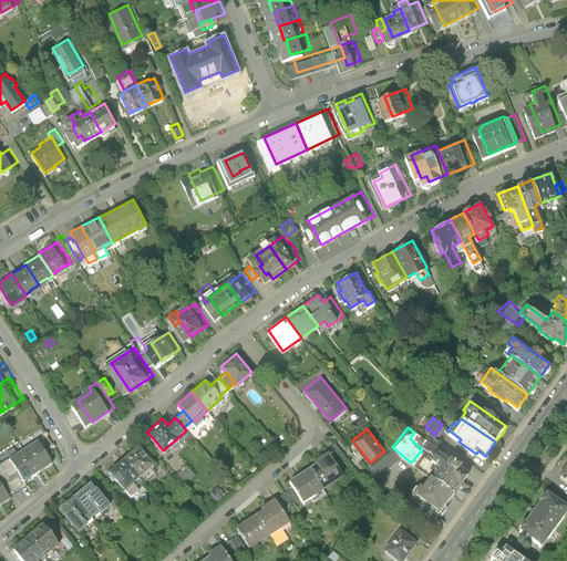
[(53,435),(47,439),(53,449),(60,446),(53,435)]
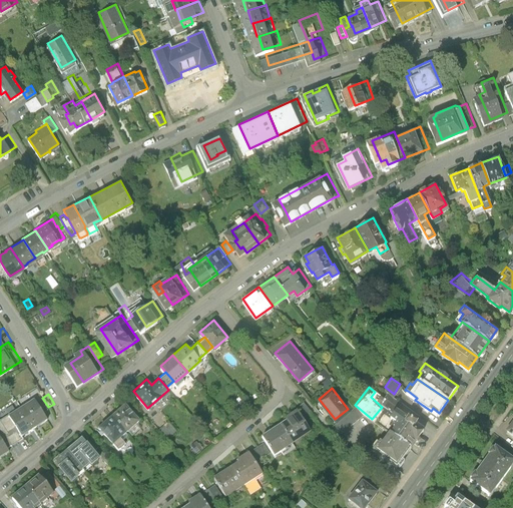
[(41,395),(28,403),(40,422),(52,414),(48,407),(42,398),(41,395)]
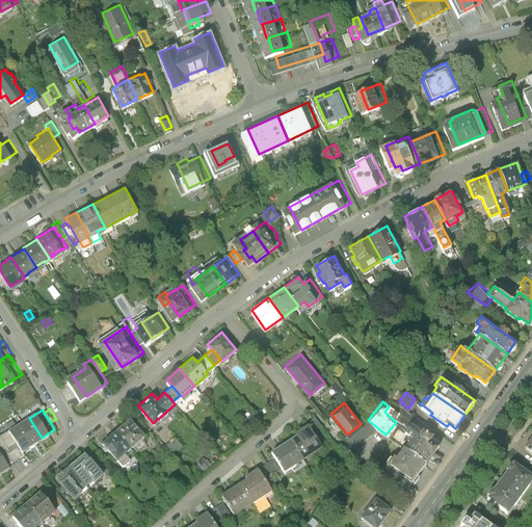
[(314,415),(309,419),(317,429),(322,425),(314,415)]
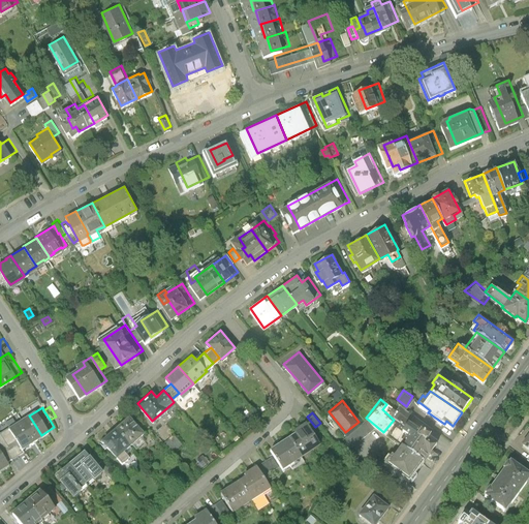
[(28,443),(41,435),(29,415),(16,424),(28,443)]
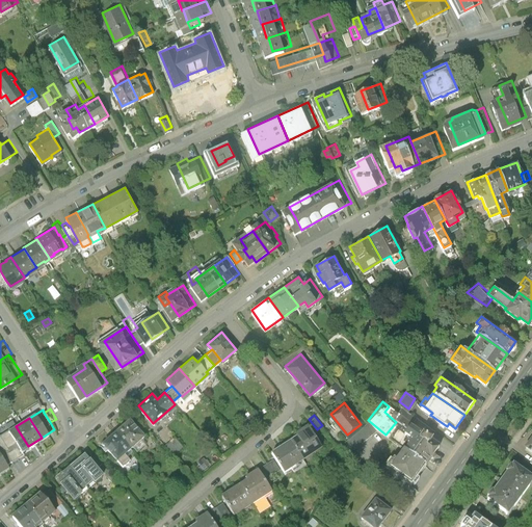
[(130,418),(116,429),(130,446),(144,433),(130,418)]
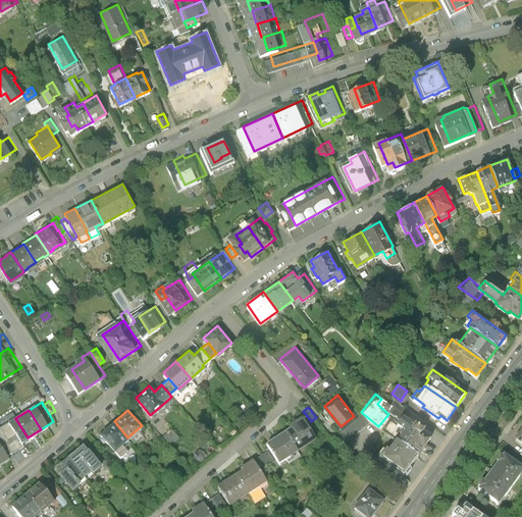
[(315,435),(302,415),(291,422),(293,424),(285,429),(297,448),(315,435)]
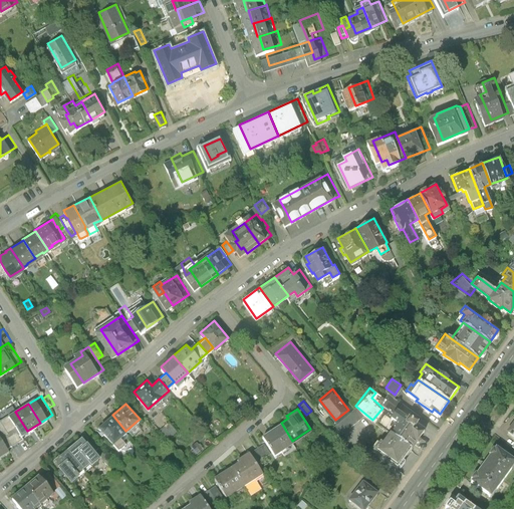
[(396,426),(391,432),(411,446),(422,431),(416,426),(419,422),(410,416),(409,418),(397,409),(392,416),(397,420),(394,424),(396,426)]
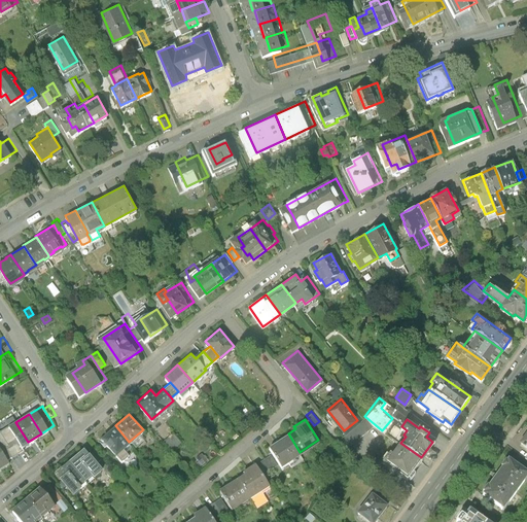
[(14,421),(6,426),(15,440),(12,442),(19,452),(30,445),(28,442),(15,422),(14,421)]
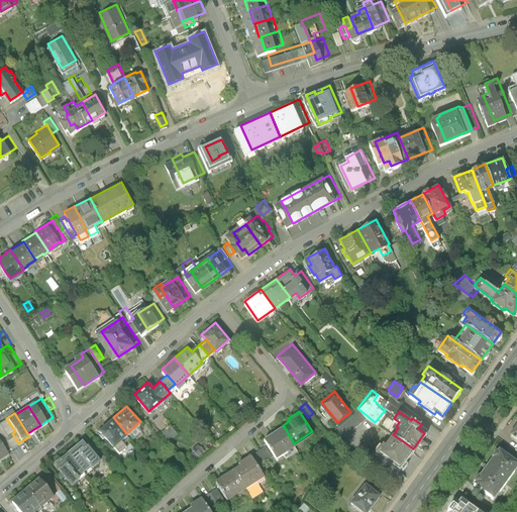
[(113,444),(126,433),(113,417),(100,429),(113,444)]
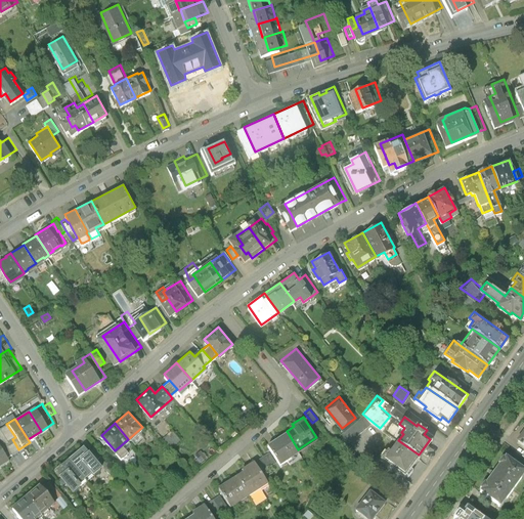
[(5,434),(2,436),(12,452),(18,449),(12,439),(15,437),(6,424),(1,427),(5,434)]
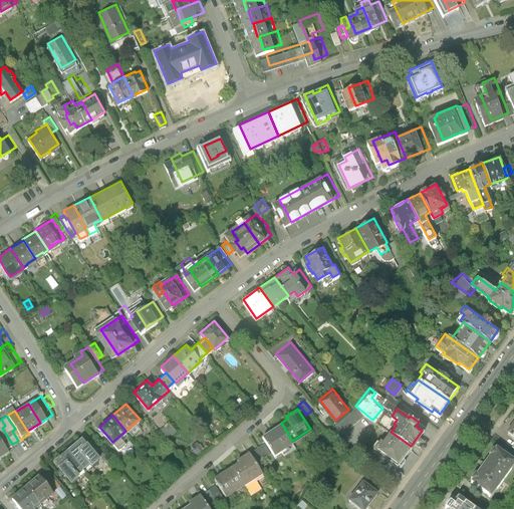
[(275,452),(292,441),(281,423),(263,434),(275,452)]
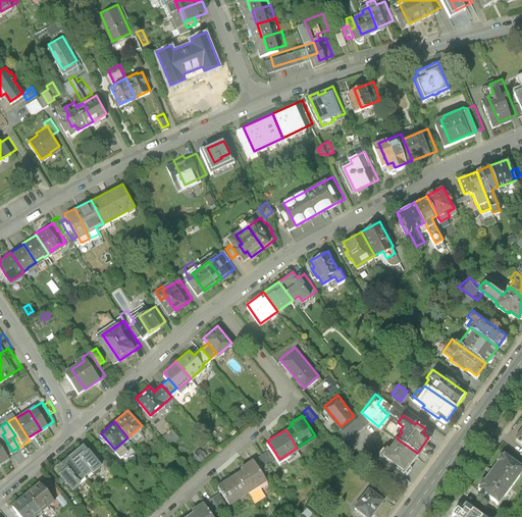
[(2,434),(0,435),(0,461),(1,463),(14,454),(12,451),(2,434)]
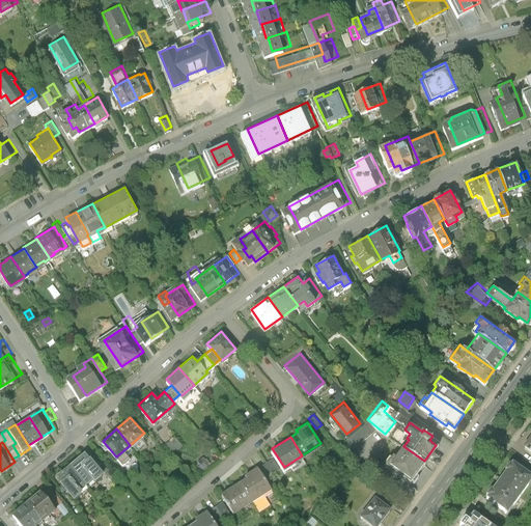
[(386,463),(410,480),(424,461),(403,446),(396,455),(393,453),(386,463)]
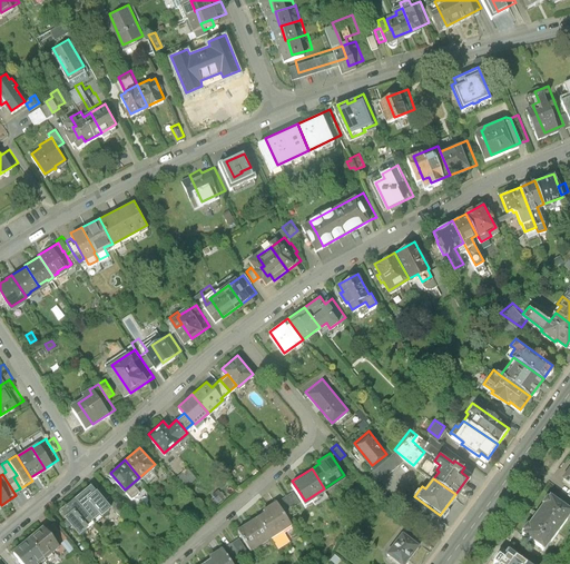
[(92,484),(76,497),(92,518),(100,512),(102,515),(111,507),(92,484)]
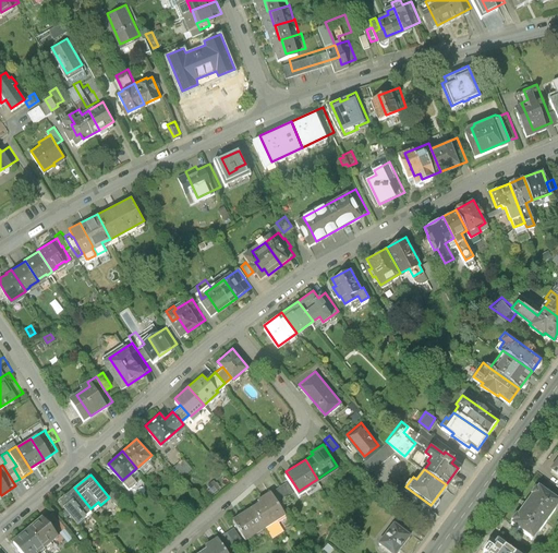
[(293,490),(286,479),(273,487),(280,497),(293,490)]
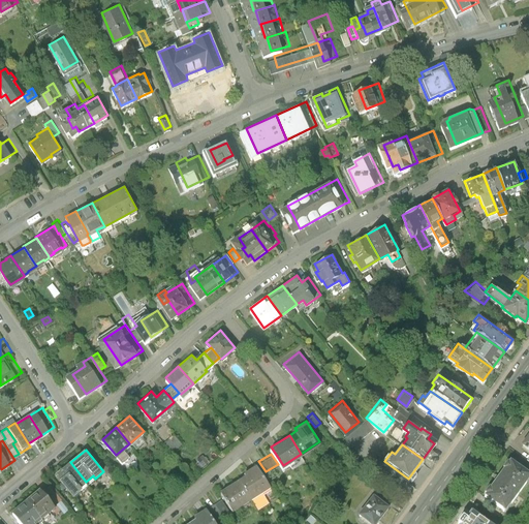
[(103,456),(98,459),(106,468),(111,465),(103,456)]
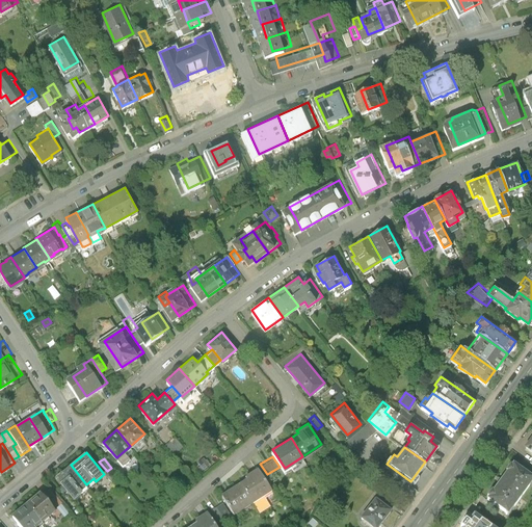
[(509,512),(531,479),(531,473),(510,458),(484,495),(509,512)]
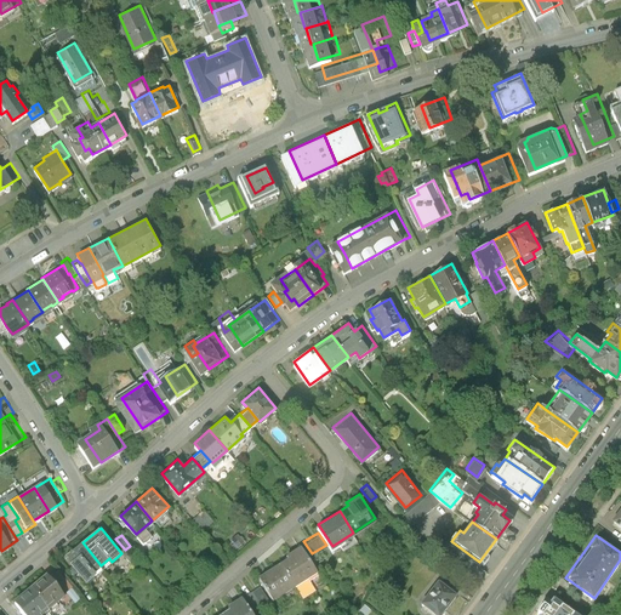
[(93,571),(101,565),(83,542),(66,557),(86,582),(96,575),(93,571)]
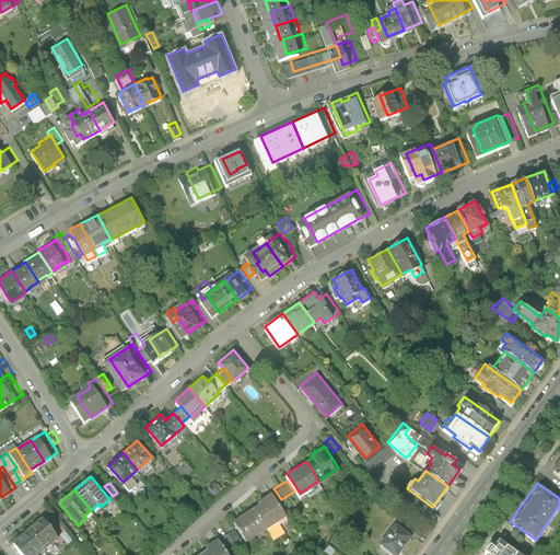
[(261,503),(253,507),(266,528),(287,515),(271,492),(259,498),(261,503)]
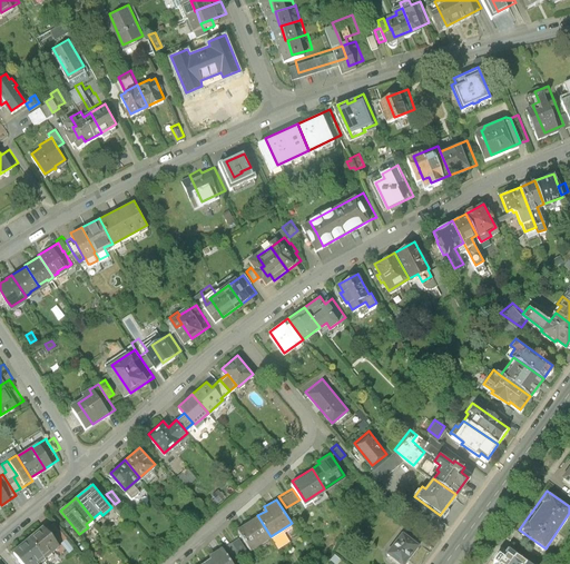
[(251,548),(271,536),(257,515),(238,528),(251,548)]
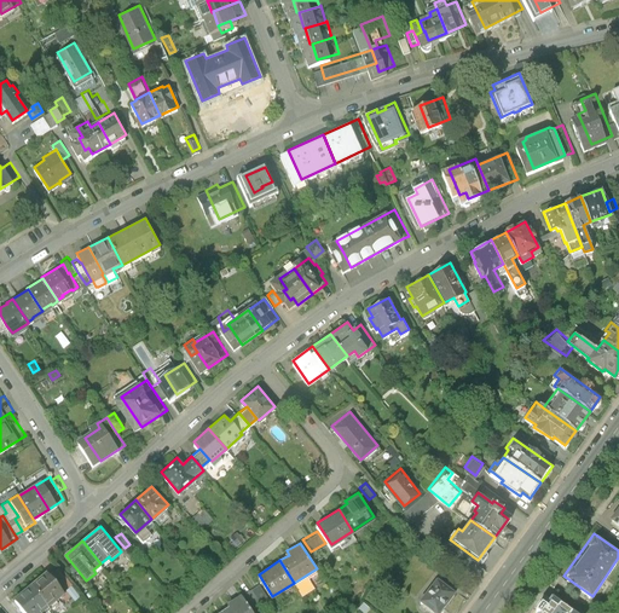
[(47,571),(32,584),(47,603),(64,590),(47,571)]
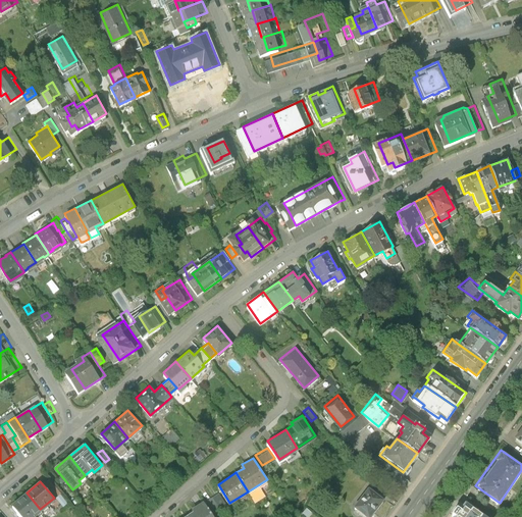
[(367,485),(354,505),(370,516),(384,498),(367,485)]
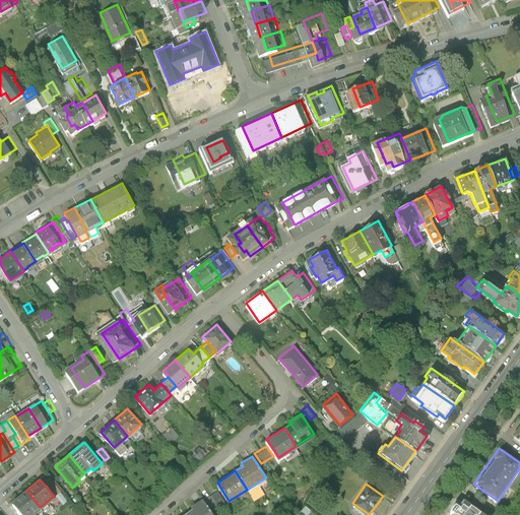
[(204,496),(211,506),(223,499),(217,489),(204,496)]
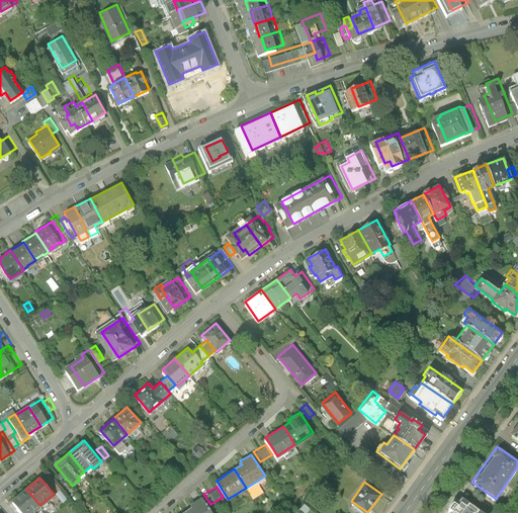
[(34,512),(33,511),(39,505),(26,489),(12,501),(22,512),(34,512)]
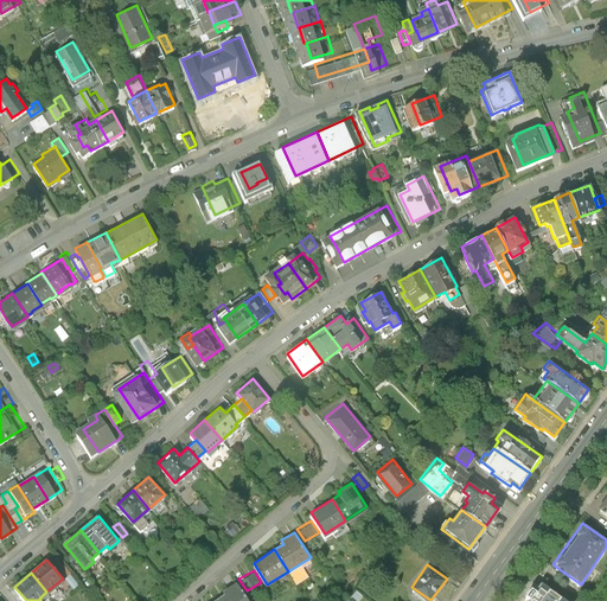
[(225,594),(218,598),(221,600),(248,600),(236,582),(223,590),(225,594)]
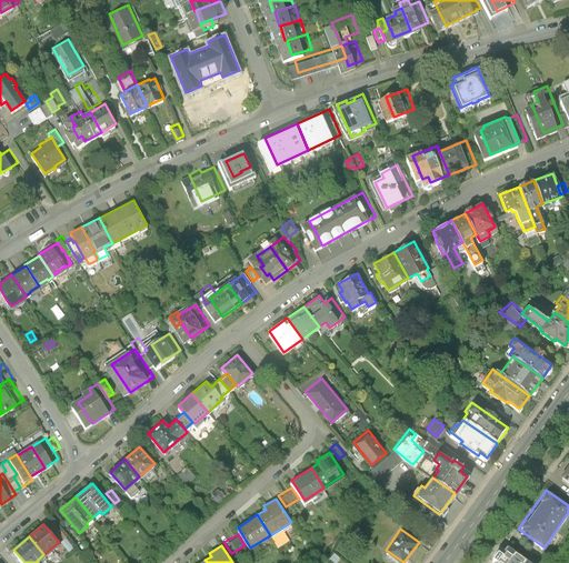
[(497,561),(495,562),(528,562),(507,548),(501,554),(497,551),(492,558),(497,561)]
